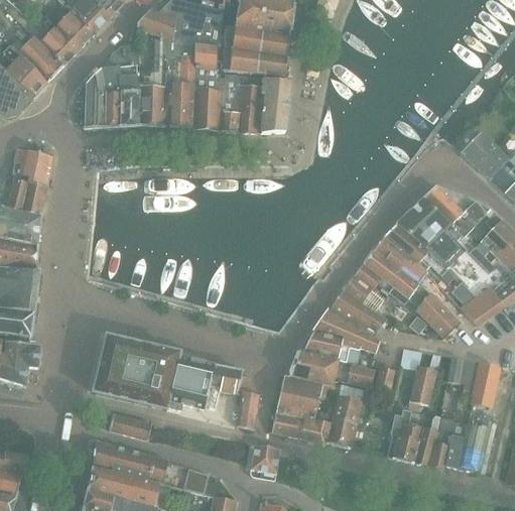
[(79,0),(71,9),(95,32),(110,16),(93,0),(79,0)]
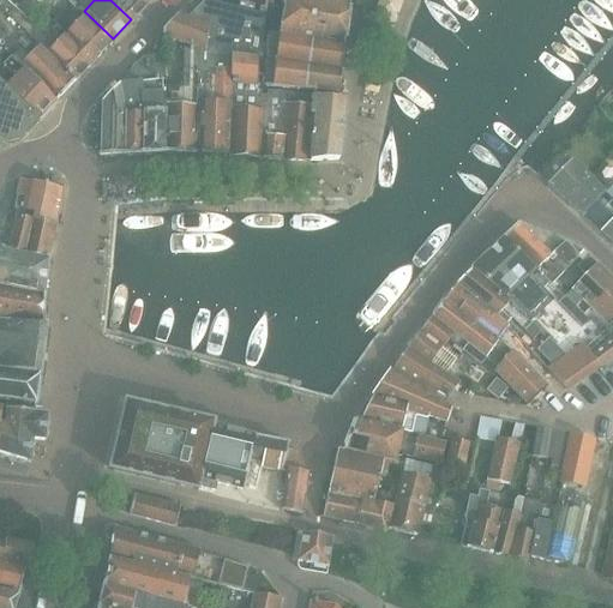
[(110,0),(131,19),(149,0),(110,0)]
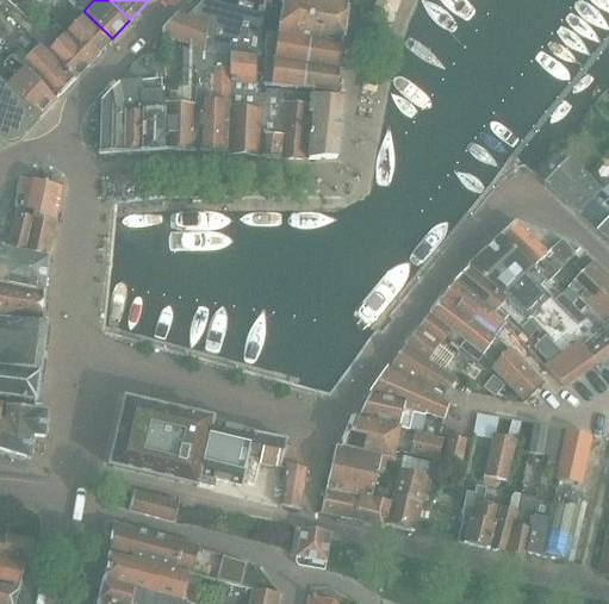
[(199,0),(186,13),(209,22),(206,44),(216,45),(232,45),(259,49),(262,23),(266,0),(199,0)]
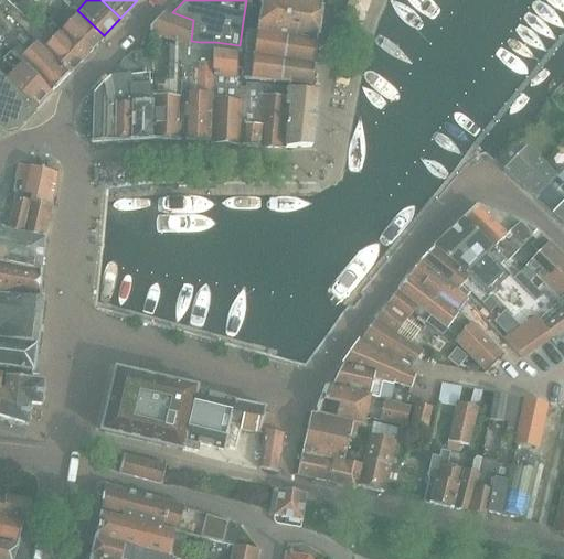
[(316,39),(321,0),(262,0),(257,27),(316,39)]
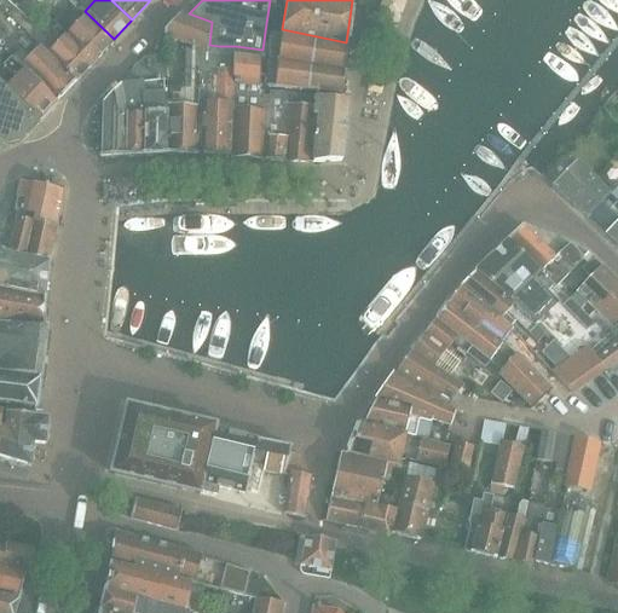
[(58,19),(57,22),(94,58),(114,39),(85,11),(76,18),(63,6),(53,16),(58,19)]
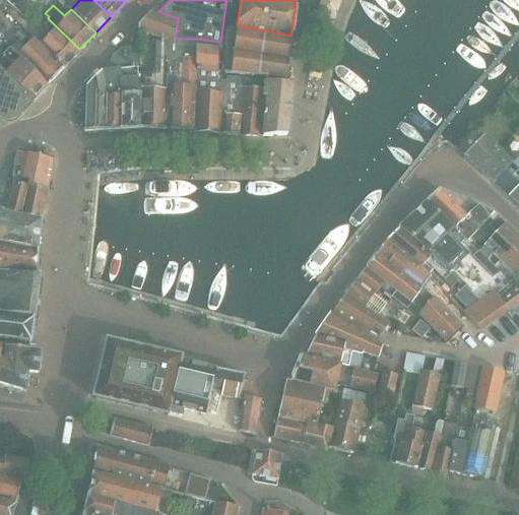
[(137,26),(164,36),(170,38),(176,38),(178,18),(158,11),(155,10),(150,8),(137,22),(137,23),(137,26)]
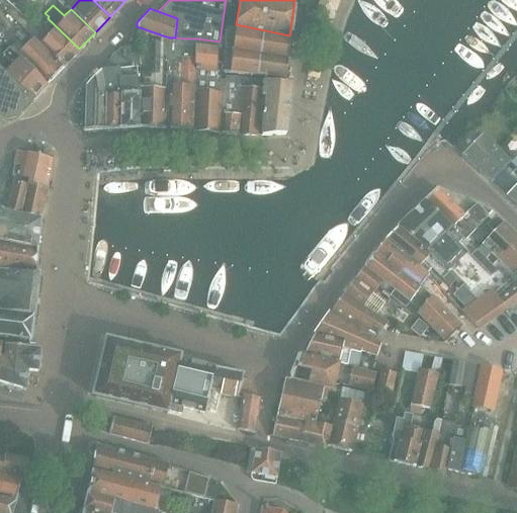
[(52,28),(38,40),(63,65),(79,49),(48,18),(44,21),(52,28)]
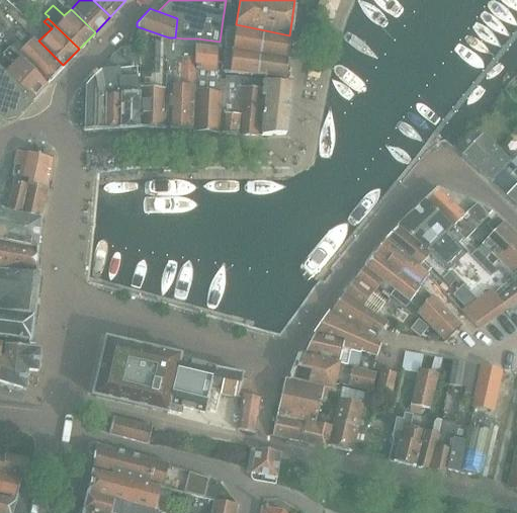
[(287,56),(289,35),(236,24),(227,23),(225,47),(239,49),(239,52),(245,52),(245,56),(250,57),(251,52),(260,53),(261,52),(287,56)]
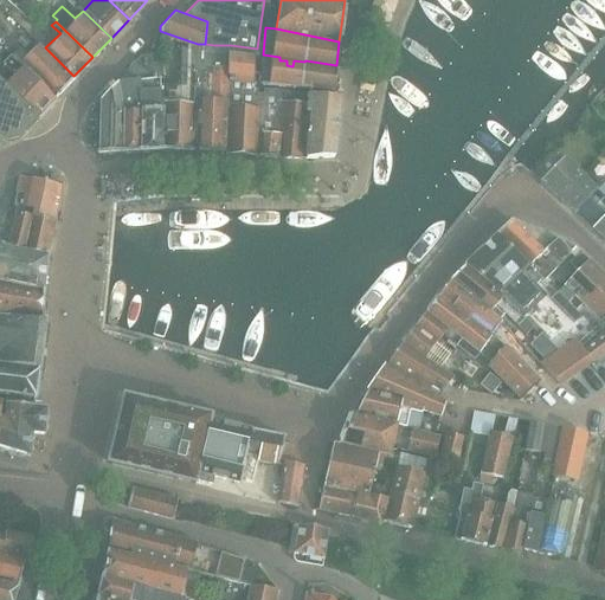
[(13,53),(12,52),(11,52),(56,95),(73,76),(45,47),(39,42),(27,52),(20,44),(13,53)]
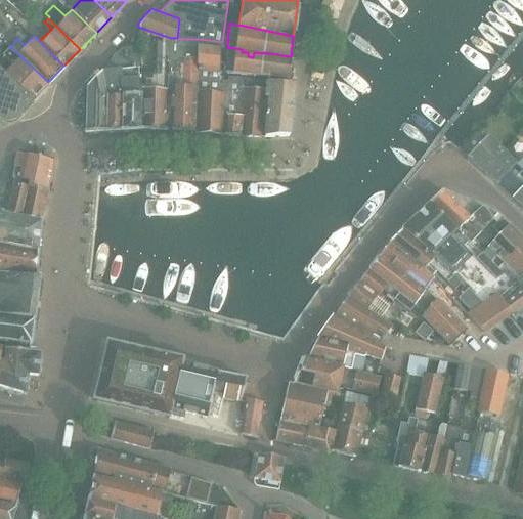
[(168,87),(168,94),(171,94),(169,128),(194,129),(197,89),(198,89),(198,83),(198,81),(198,66),(198,55),(198,54),(200,39),(185,39),(177,38),(171,38),(170,55),(170,57),(168,80),(168,87)]
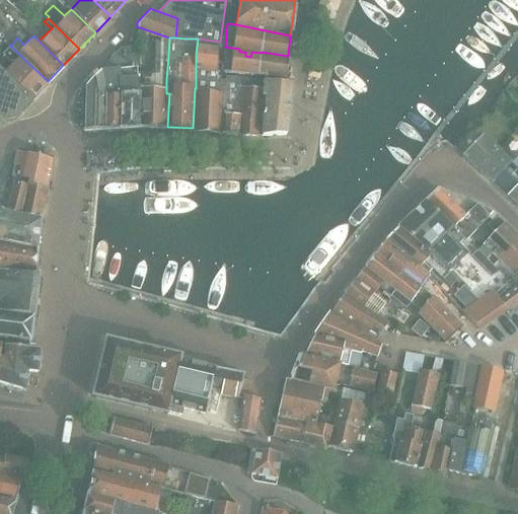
[(196,88),(198,88),(194,129),(221,131),(222,112),(235,112),(238,74),(226,73),(226,76),(218,76),(219,69),(220,43),(198,39),(196,54),(196,55),(196,65),(196,80),(196,82),(196,88)]
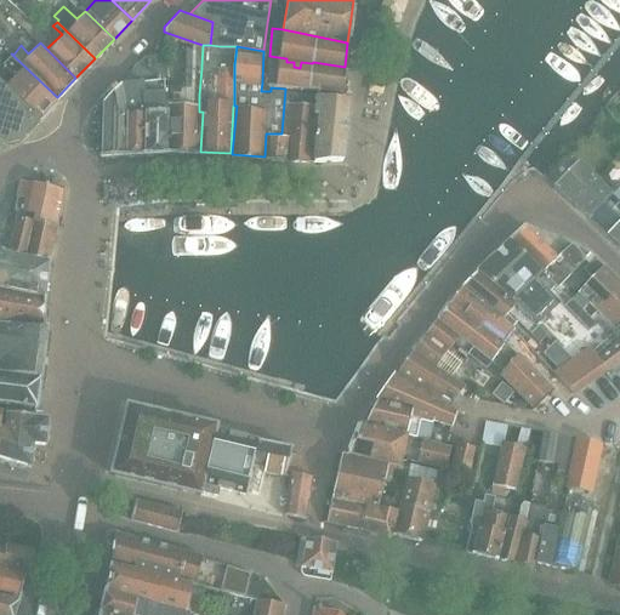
[(164,84),(164,49),(144,53),(134,64),(135,79),(119,81),(103,100),(100,153),(166,151),(168,101),(165,101),(164,84)]
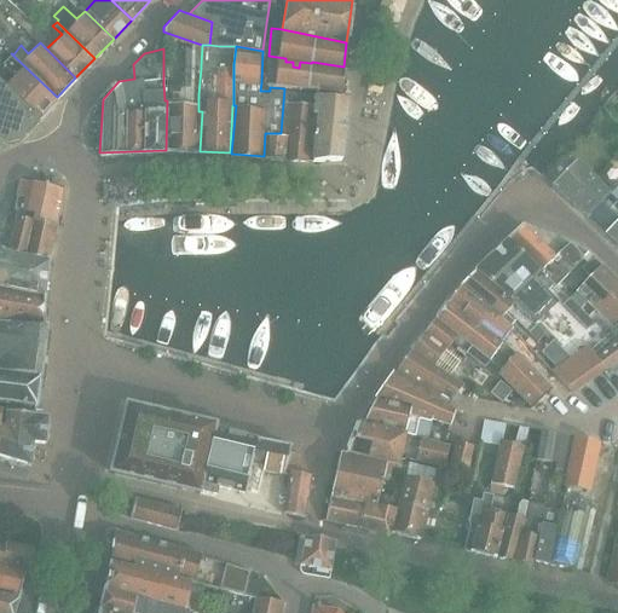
[(5,84),(38,116),(57,97),(11,53),(4,62),(16,73),(5,84)]
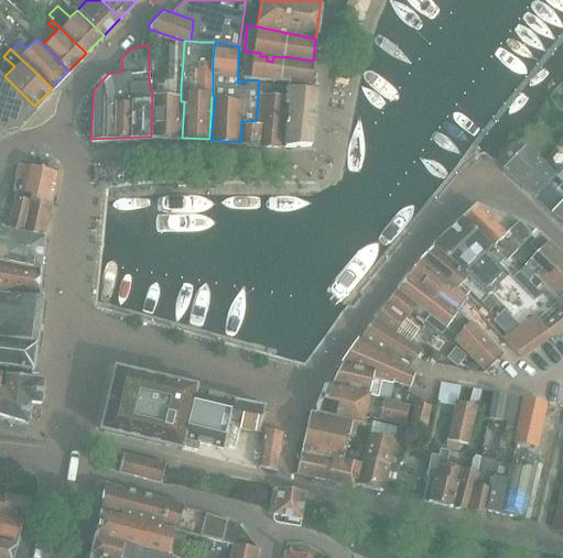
[(311,81),(313,61),(284,56),(283,57),(273,56),(272,62),(267,61),(267,56),(260,56),(260,53),(245,51),(242,75),(280,78),(311,81)]
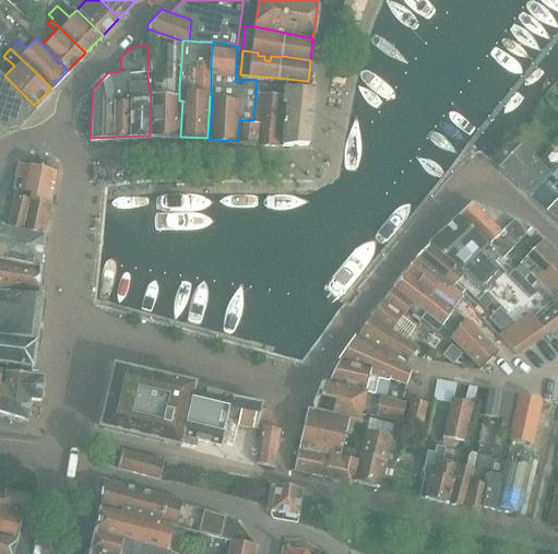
[(165,75),(147,75),(149,91),(151,91),(150,136),(177,137),(178,101),(179,101),(179,93),(179,85),(181,61),(181,59),(166,58),(165,75)]
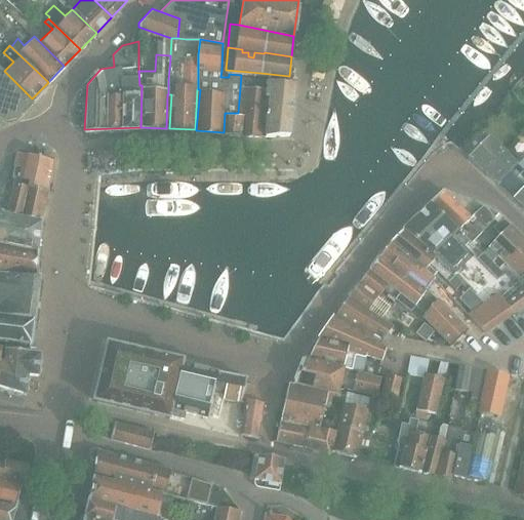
[(0,115),(6,117),(14,117),(32,98),(4,71),(0,67),(0,115)]
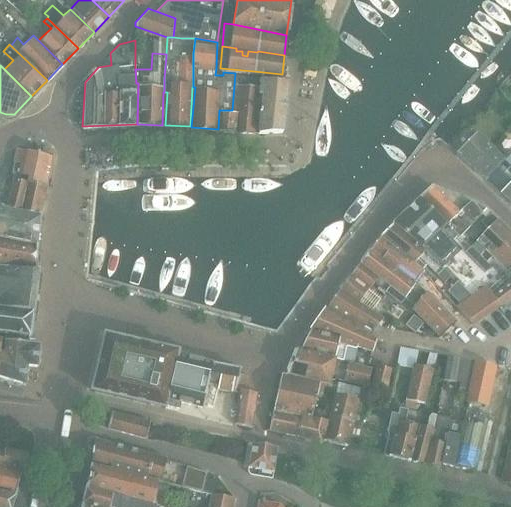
[(237,130),(259,130),(264,92),(260,91),(261,76),(235,73),(232,110),(238,110),(237,130)]
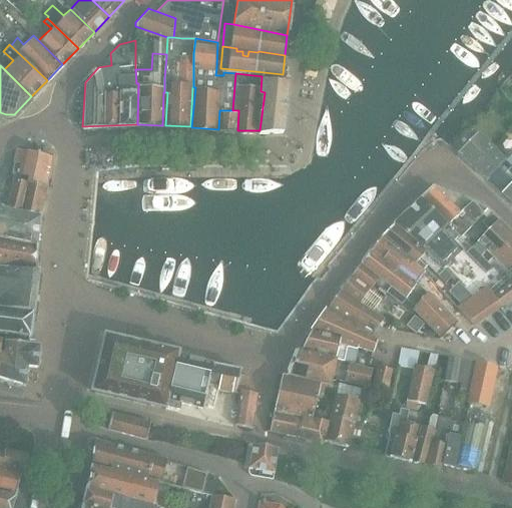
[(260,130),(283,129),(289,79),(262,76),(261,91),(265,92),(260,130)]
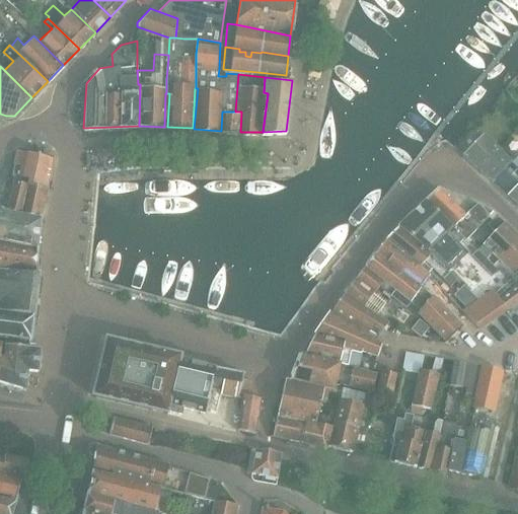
[(221,131),(240,132),(241,112),(235,112),(222,112),(221,131)]
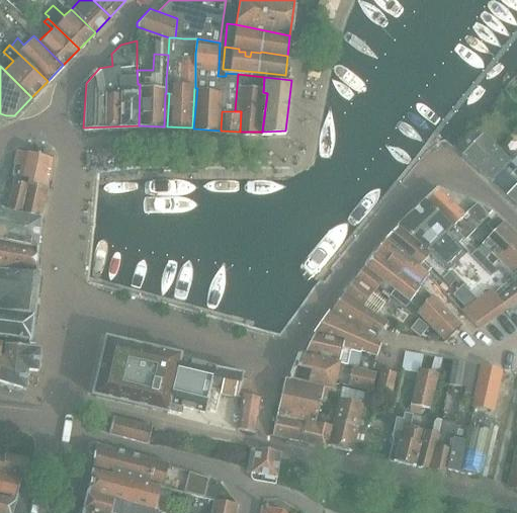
[(481,132),(462,151),(492,178),(493,177),(508,191),(507,192),(516,201),(516,151),(510,159),(481,132)]
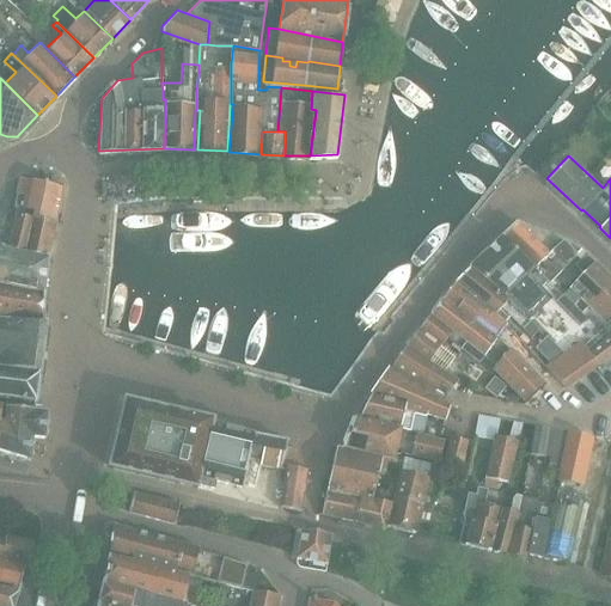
[(17,203),(14,210),(17,212),(18,212),(55,221),(62,183),(22,173),(14,202),(17,203)]
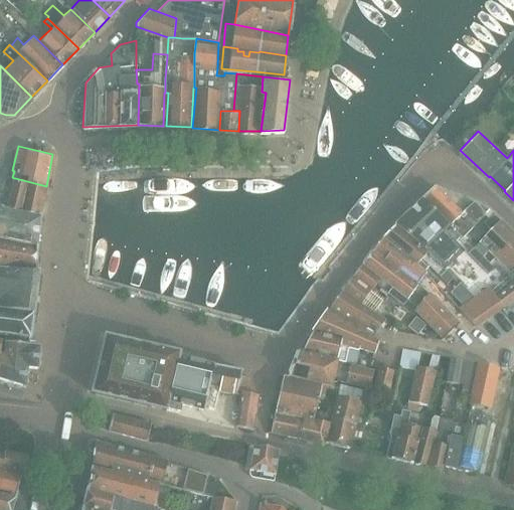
[(7,206),(41,215),(46,186),(15,178),(14,178),(7,206)]
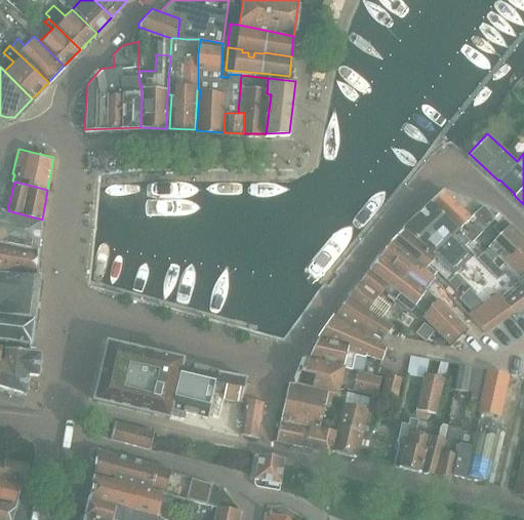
[(471,240),(494,215),(483,204),(476,210),(471,214),(452,198),(453,196),(452,195),(450,196),(443,190),(432,201),(457,228),(460,231),(459,232),(461,235),(464,233),(471,240)]
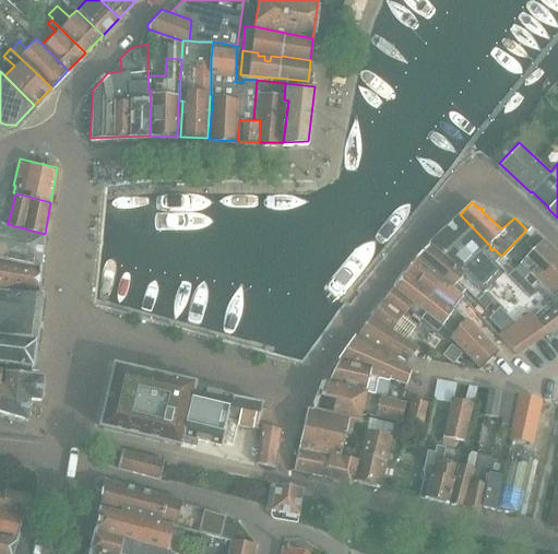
[(40,264),(45,234),(8,224),(0,221),(0,219),(3,209),(0,208),(0,285),(39,292),(40,264)]
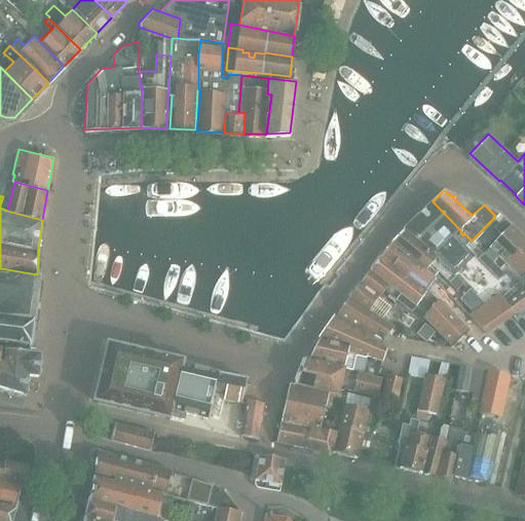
[(475,253),(455,231),(458,228),(433,201),(405,227),(454,271),(475,253)]
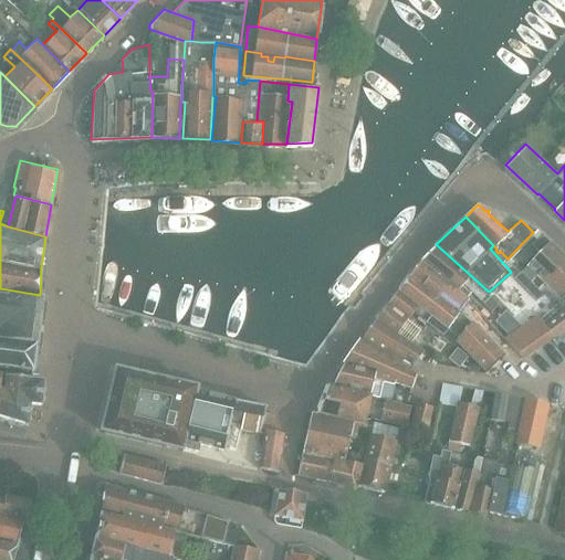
[(532,242),(540,250),(548,240),(541,232),(532,242)]
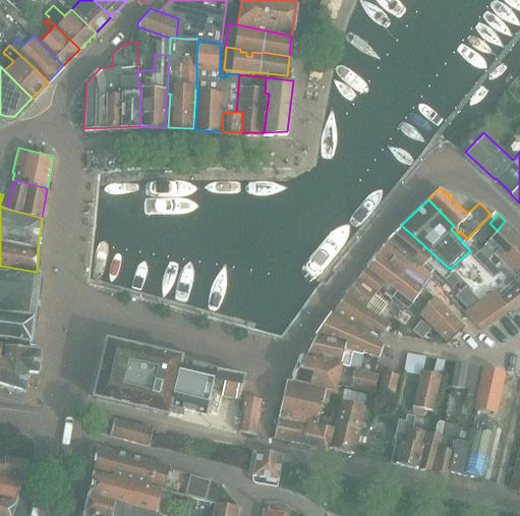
[(495,251),(501,258),(519,239),(519,235),(505,221),(497,230),(485,242),(480,246),(489,255),(495,251)]
